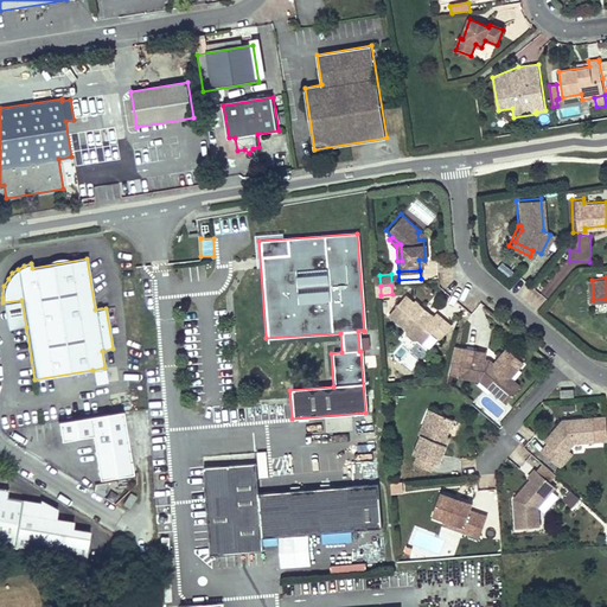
[(410,299),(403,292),(387,312),(421,340),(441,317),(433,311),(430,313),(413,298),(410,299)]
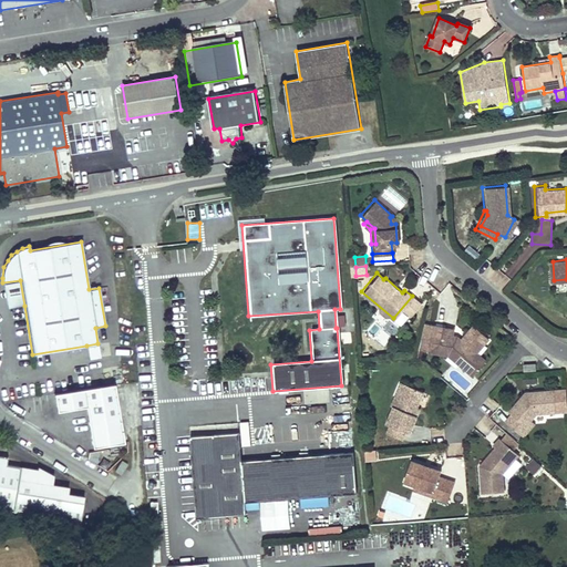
[(20,280),(2,282),(7,308),(24,306),(20,280)]
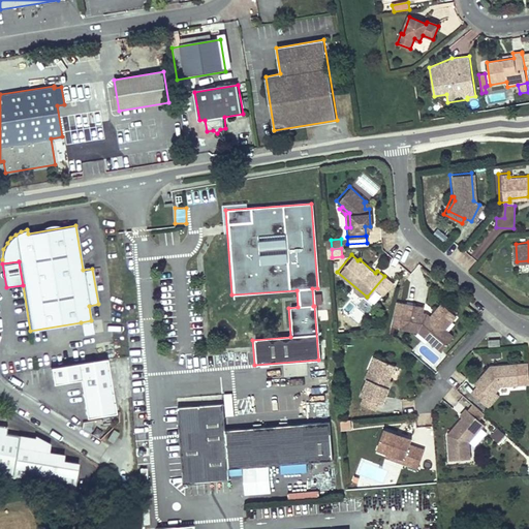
[(410,303),(401,301),(398,313),(395,325),(413,330),(414,324),(417,325),(425,332),(421,336),(436,349),(447,335),(436,325),(441,318),(444,321),(450,314),(437,303),(425,316),(425,317),(408,314),(410,303)]
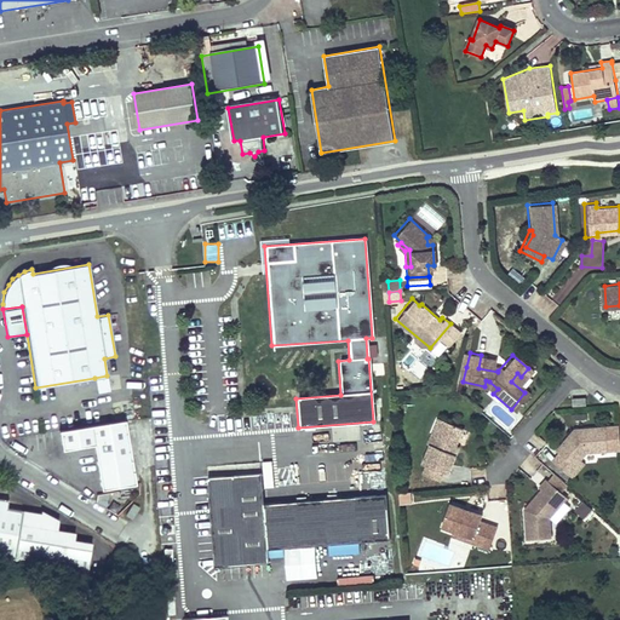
[(491,357),(481,355),(478,368),(498,372),(498,371),(494,367),(488,366),(491,357)]
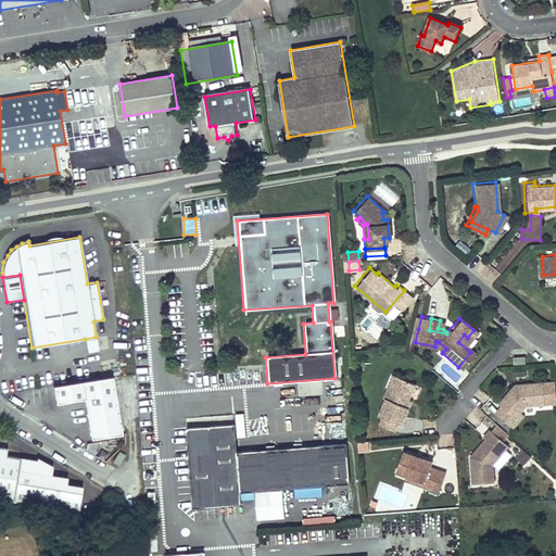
[(418,329),(411,327),(407,341),(415,342),(418,329)]
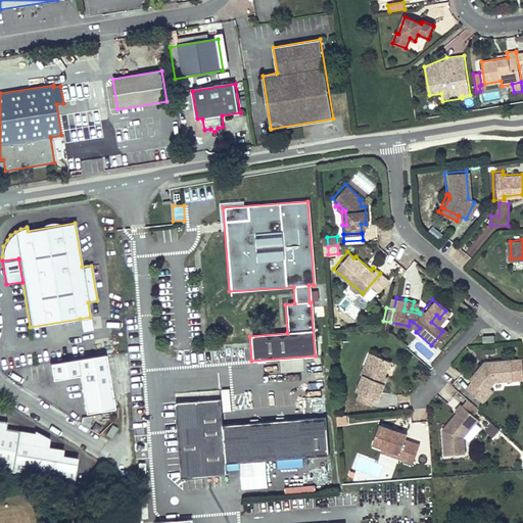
[(80,319),(82,332),(92,330),(90,317),(80,319)]
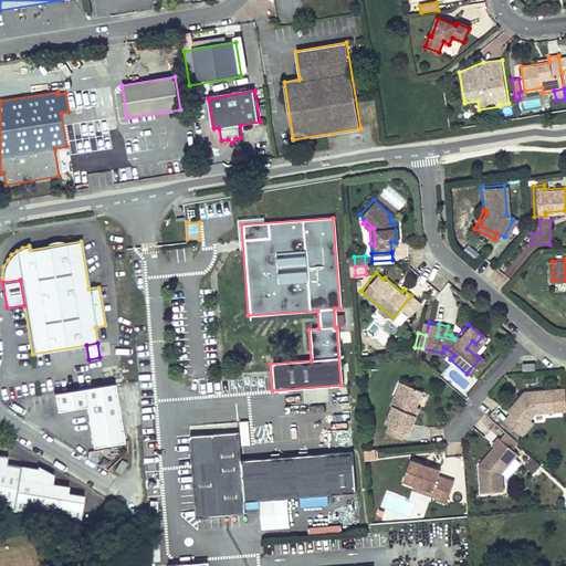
[(443,347),(442,353),(450,359),(454,355),(447,348),(443,347)]
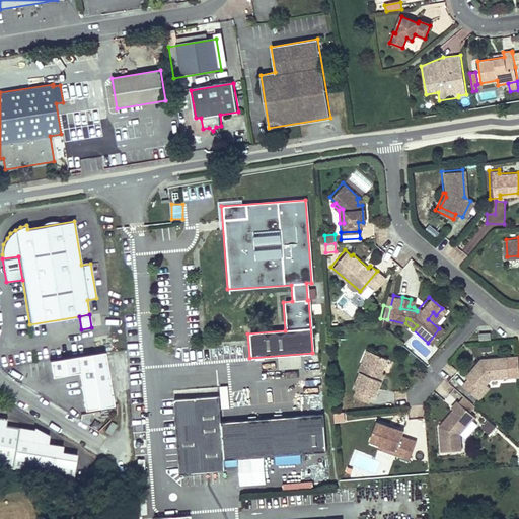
[(218,330),(220,360),(242,359),(240,328),(218,330)]
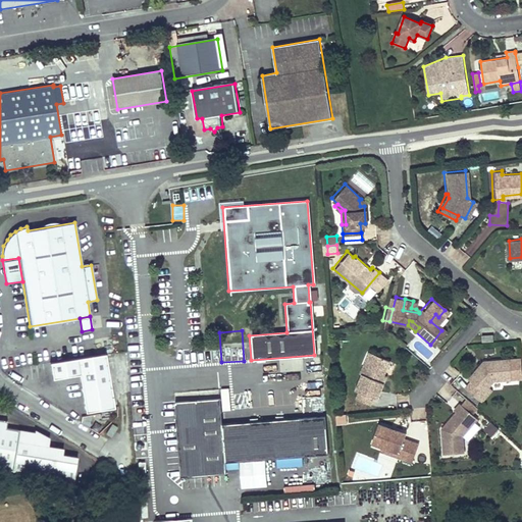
[(367,351),(361,363),(366,365),(371,353),(367,351)]
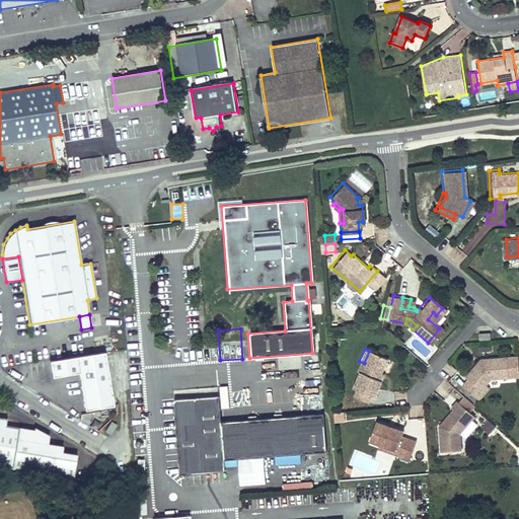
[(104,351),(50,360),(53,376),(79,372),(85,410),(114,404),(104,351)]
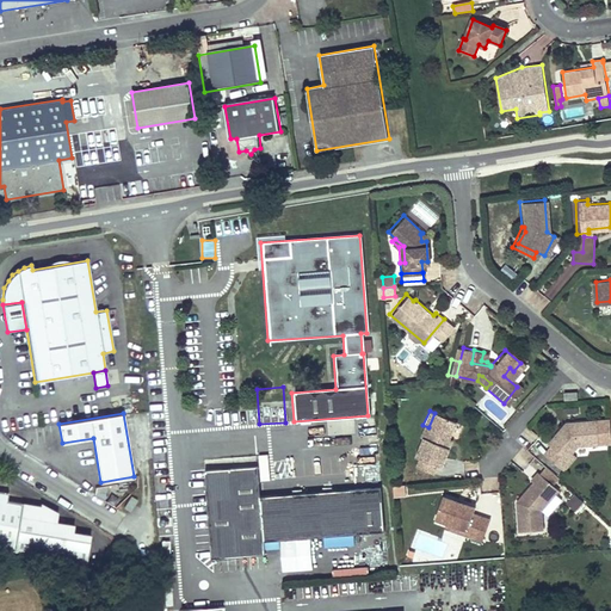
[(421,437),(413,455),(417,457),(433,463),(437,466),(445,446),(443,445),(454,420),(434,413),(429,427),(423,425),(419,436),(421,437)]
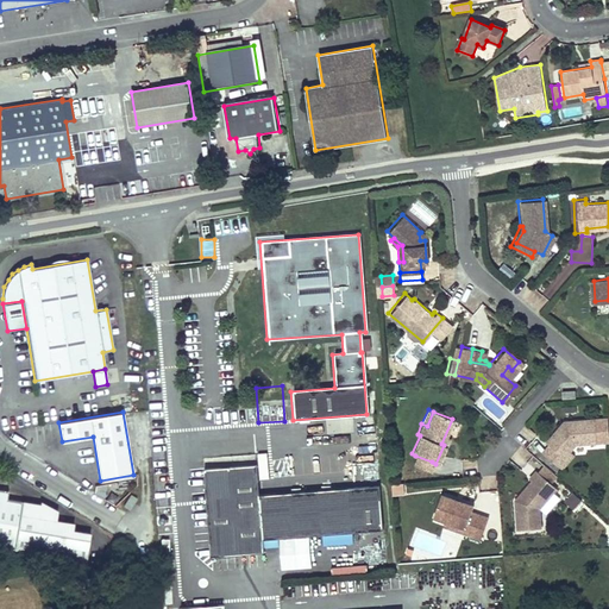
[(603,440),(601,416),(590,418),(563,420),(563,424),(558,428),(554,426),(541,440),(545,444),(538,451),(552,464),(565,450),(571,443),(591,441),(603,440)]
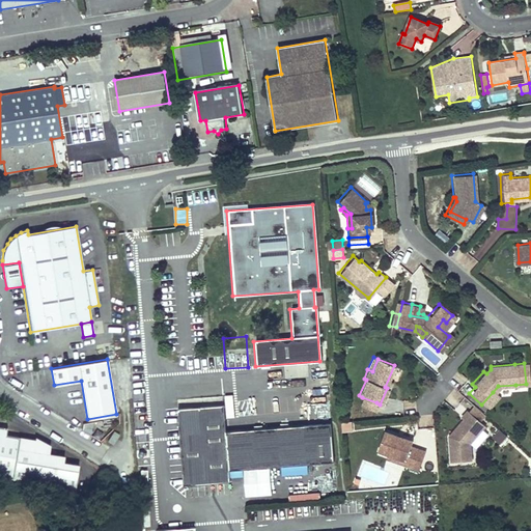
[(481,404),(485,408),(496,395),(493,392),(481,404)]
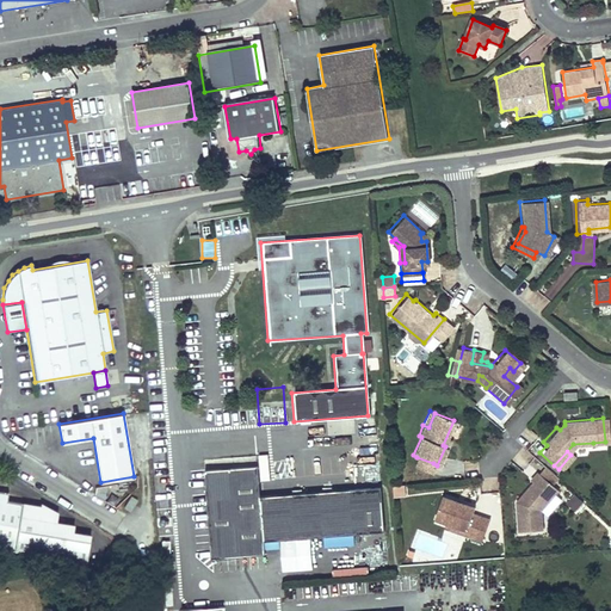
[(417,457),(413,464),(430,471),(433,463),(417,457)]
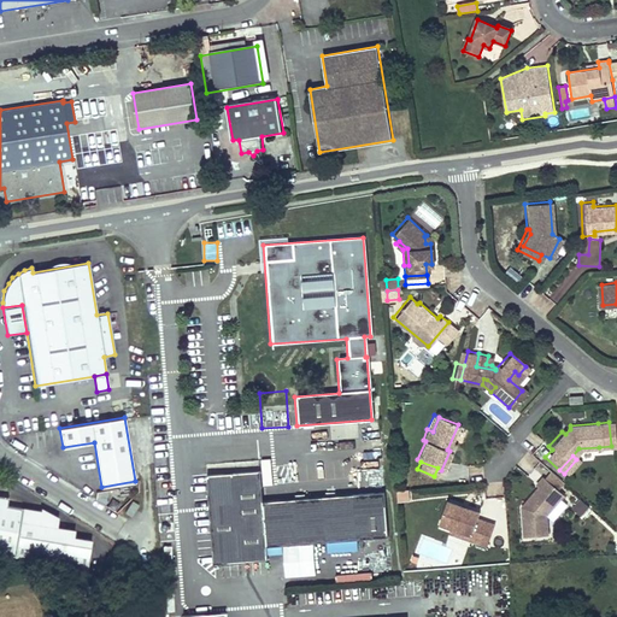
[(545,469),(539,476),(552,488),(558,481),(545,469)]
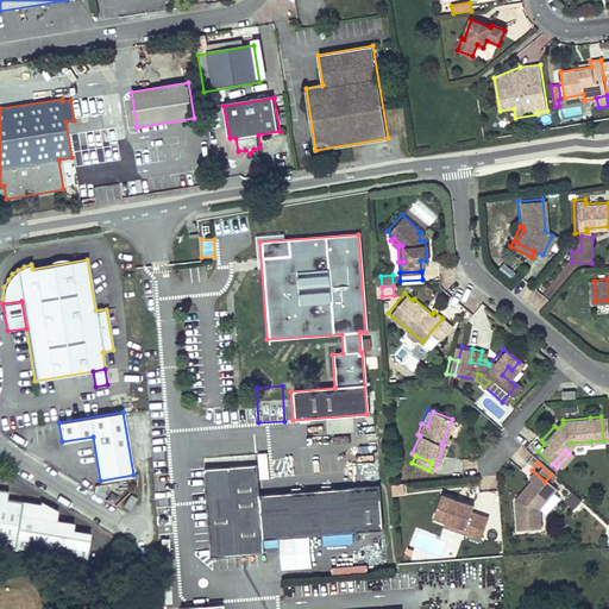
[(376,485),(257,495),(253,465),(200,469),(207,557),(261,552),(261,547),(259,539),(275,538),(320,534),(349,532),(380,529),(376,485)]
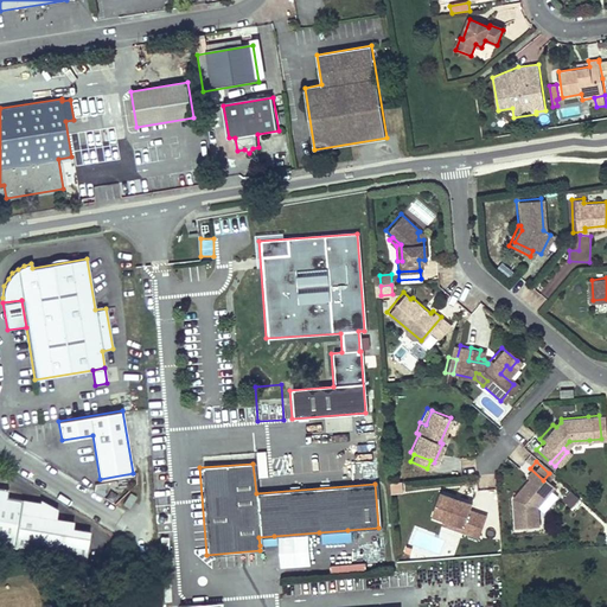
[(511,500),(508,500),(510,530),(534,529),(531,505),(545,489),(549,485),(543,480),(530,468),(529,467),(522,475),(524,477),(512,491),(516,494),(511,500)]
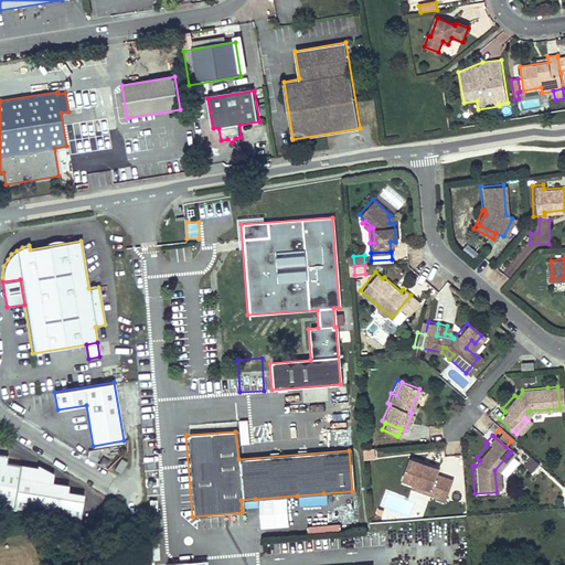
[(0,507),(12,510),(80,520),(83,494),(67,491),(68,484),(52,482),(53,476),(36,473),(38,468),(20,465),(7,462),(8,455),(0,454),(0,507)]
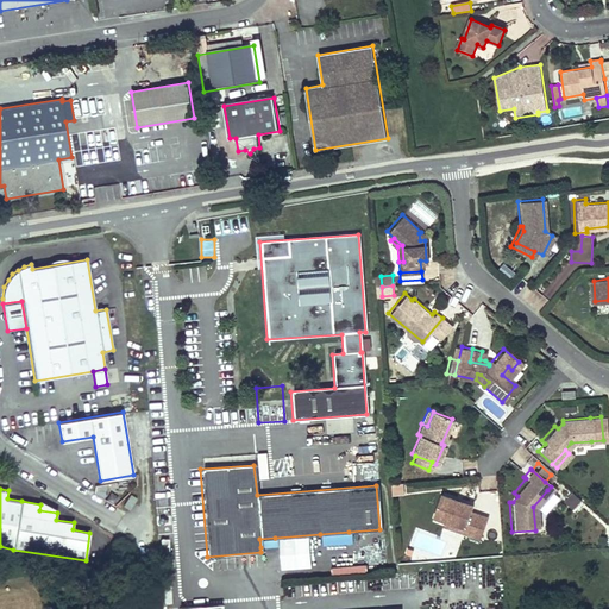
[(547,490),(533,507),(539,512),(553,496),(547,490)]
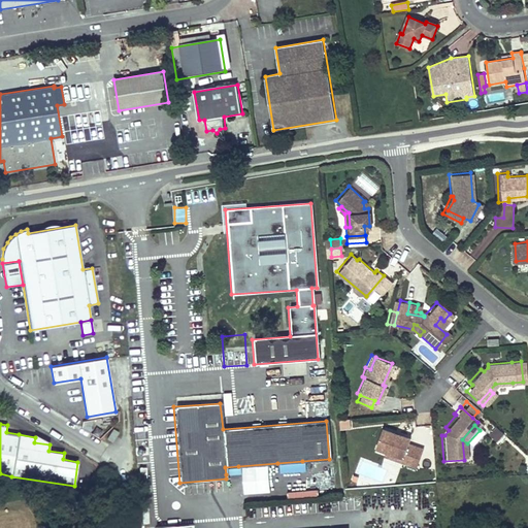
[(490,434),(498,441),(505,432),(497,426),(490,434)]
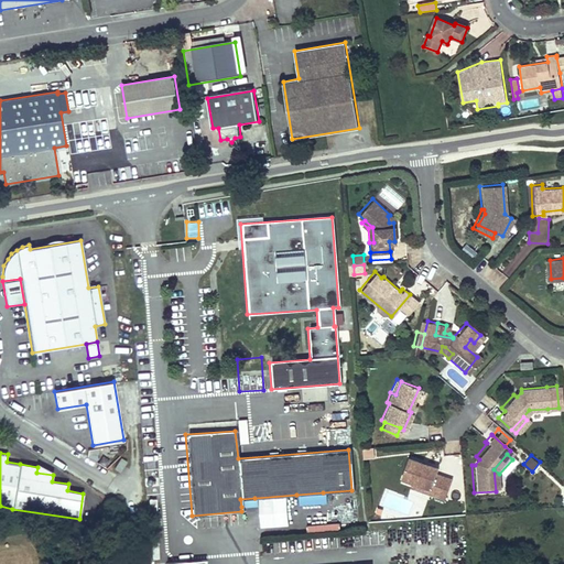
[(121,458),(115,469),(120,473),(126,462),(121,458)]
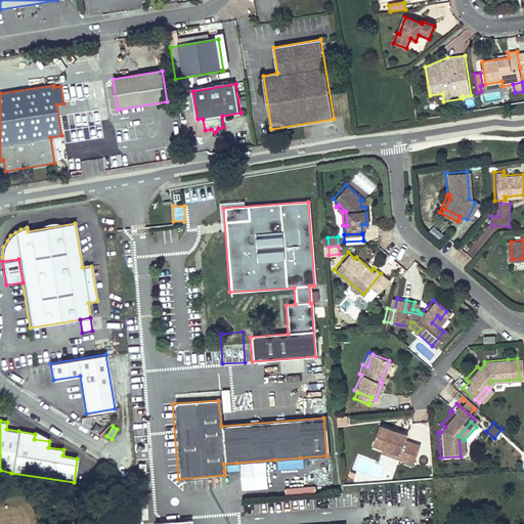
[(395,460),(410,465),(416,446),(401,442),(403,436),(376,428),(368,446),(379,449),(396,455),(395,460)]
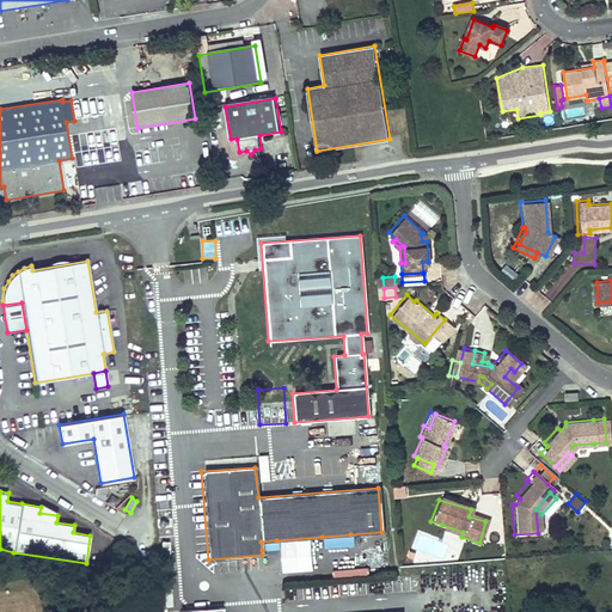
[(441,531),(461,537),(463,532),(442,525),(441,531)]
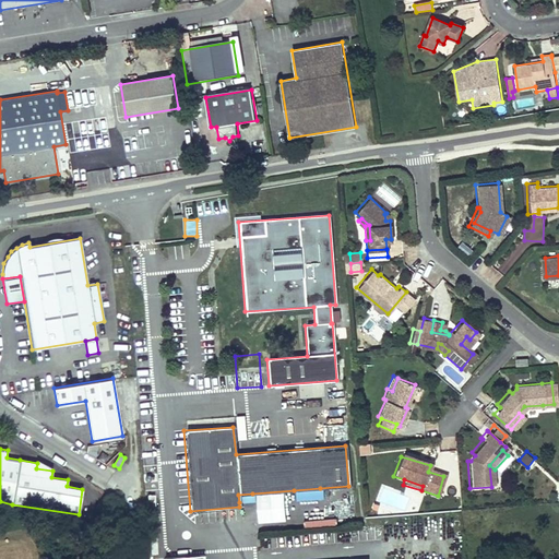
[(294,490),(294,501),(321,499),(320,488),(294,490)]
